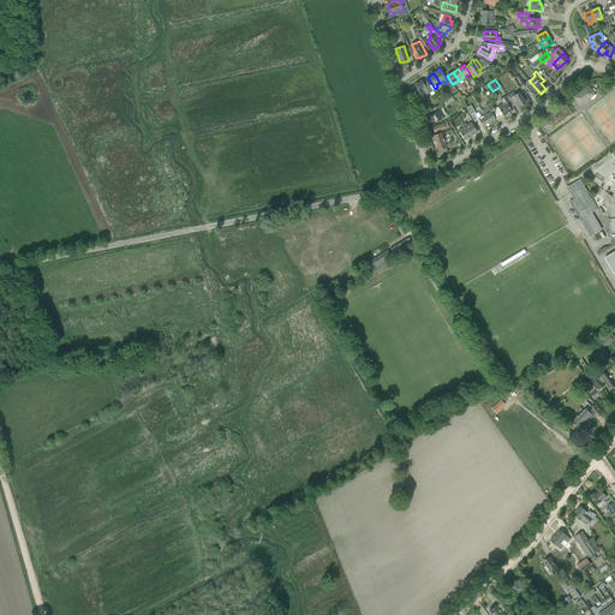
[(529,81),(530,81),(529,79),(524,84),(521,82),(519,84),(523,90),(526,88),(525,88),(526,87),(527,89),(530,93),(535,97),(539,93),(532,84),(529,81)]
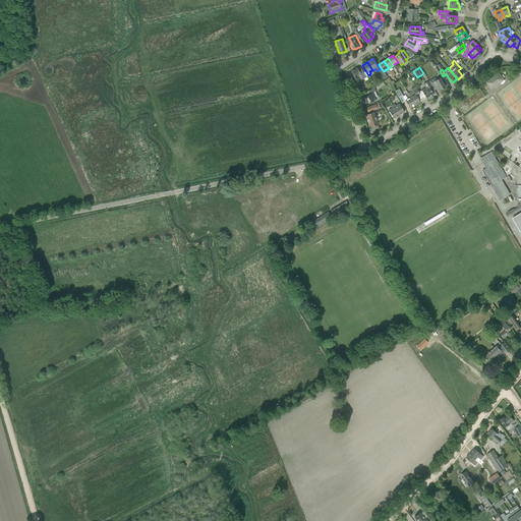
[(350,75),(353,83),(360,81),(358,75),(361,74),(357,68),(352,71),(352,72),(351,72),(351,74),(351,75),(350,75)]
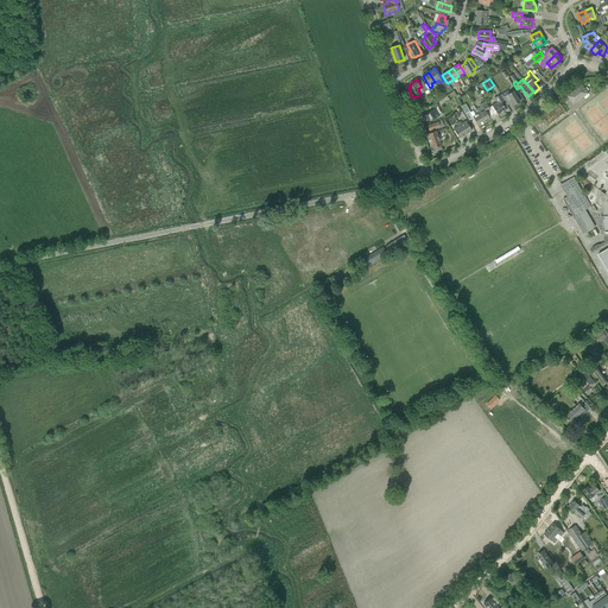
[(568,96),(574,105),(589,94),(582,86),(568,96)]
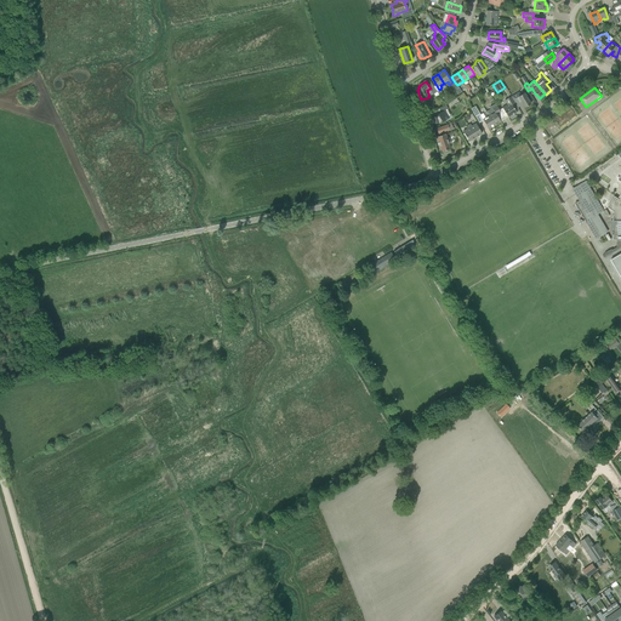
[(531,104),(528,98),(524,92),(517,97),(516,93),(511,97),(517,106),(517,107),(518,108),(518,107),(522,106),(524,108),(531,104)]
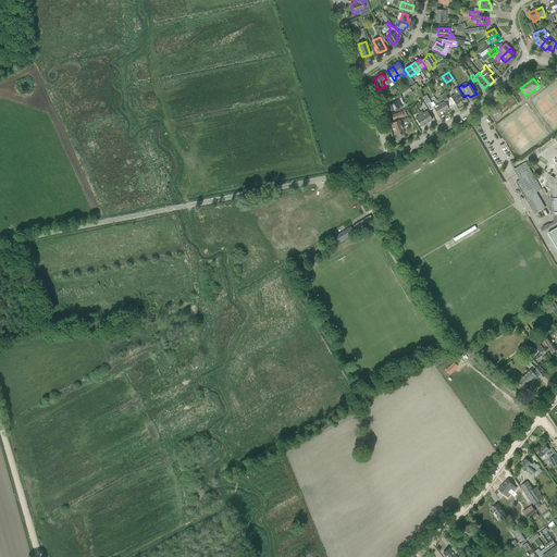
[(463,95),(458,87),(453,90),(456,95),(454,95),(455,96),(452,98),(456,106),(463,101),(460,97),(463,95)]
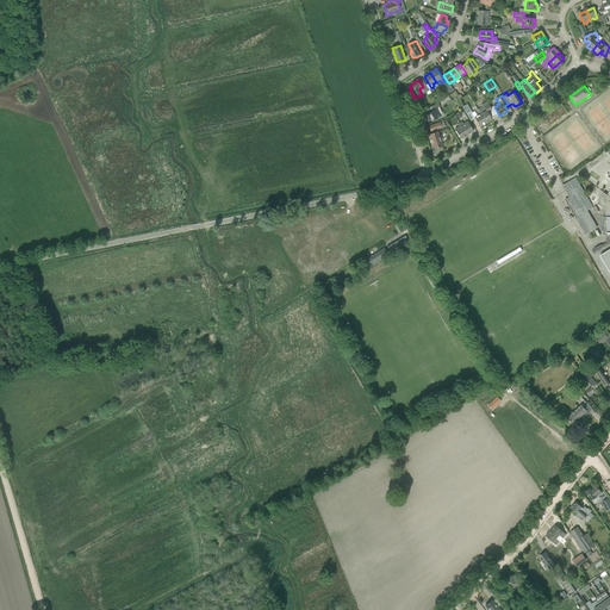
[(484,112),(480,114),(486,124),(492,120),(487,113),(492,110),(487,104),(484,107),(485,110),(483,111),(484,112)]
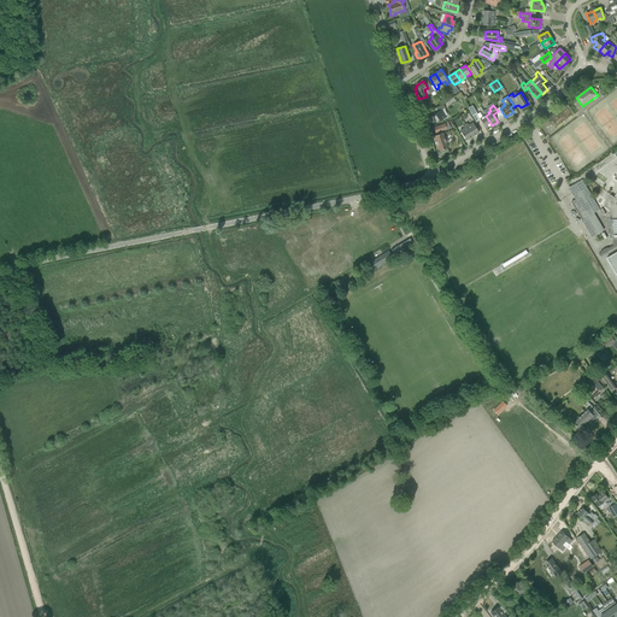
[(433,116),(428,118),(429,124),(435,123),(435,122),(436,123),(438,123),(438,122),(439,121),(440,122),(446,117),(446,116),(448,115),(446,112),(446,111),(445,107),(435,115),(433,117),(433,116)]
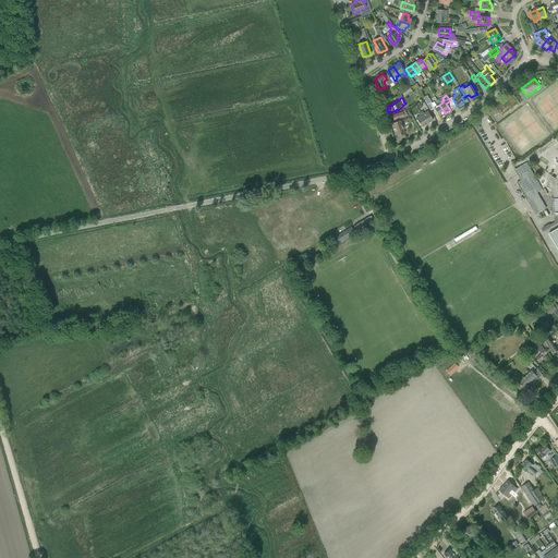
[(445,113),(439,105),(436,106),(434,102),(432,104),(439,117),(445,113)]
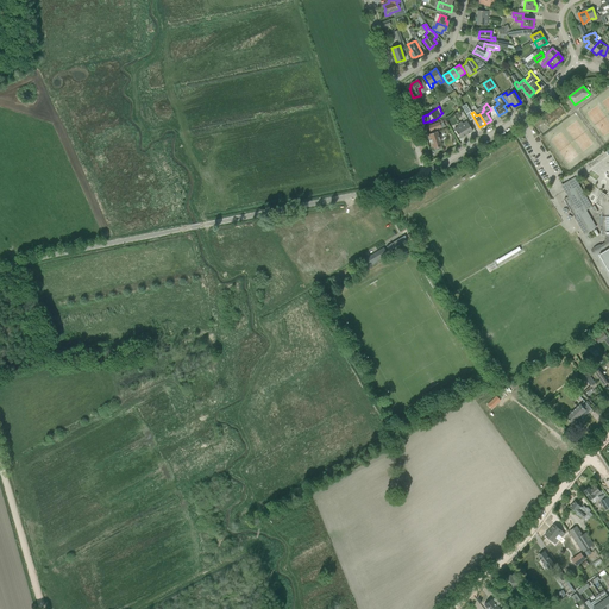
[(462,121),(459,123),(466,135),(472,131),(466,121),(463,124),(462,121)]
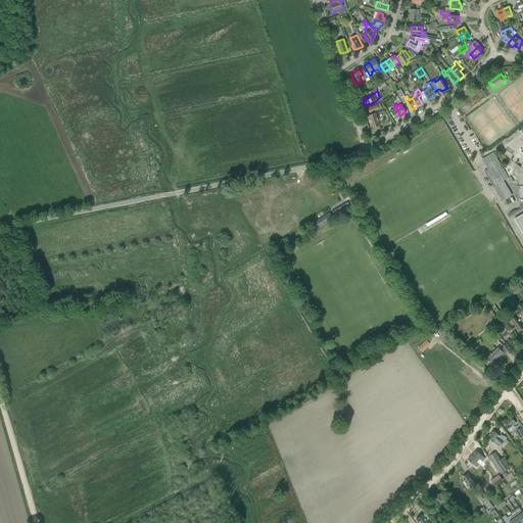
[(368,115),(372,128),(379,126),(378,122),(379,121),(378,116),(376,116),(375,112),(374,113),(374,111),(379,109),(377,105),(368,108),(369,112),(370,112),(371,114),(368,115)]
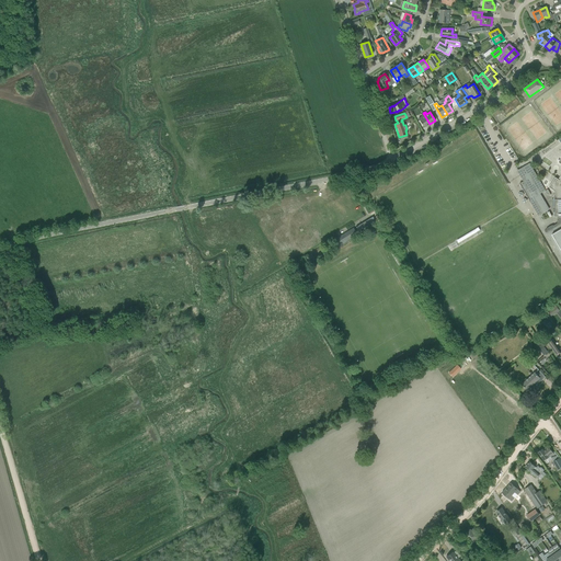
[(430,124),(423,113),(421,114),(422,116),(419,119),(423,127),(430,124)]
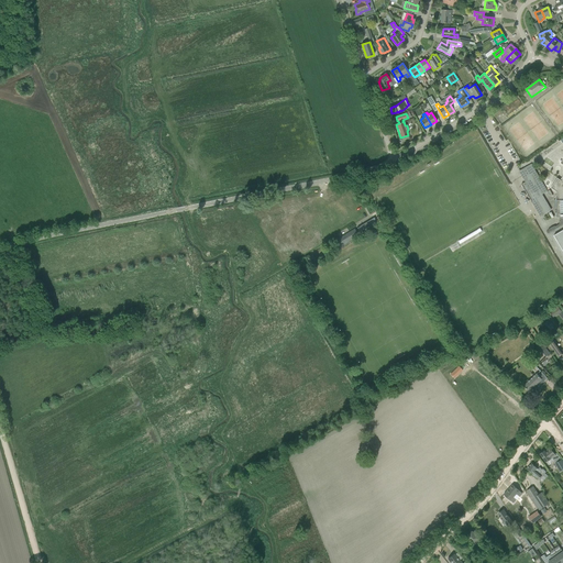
[(551,210),(542,195),(548,191),(531,164),(519,172),(522,177),(523,176),(525,178),(523,178),(526,181),(521,184),(527,192),(540,217),(551,210)]
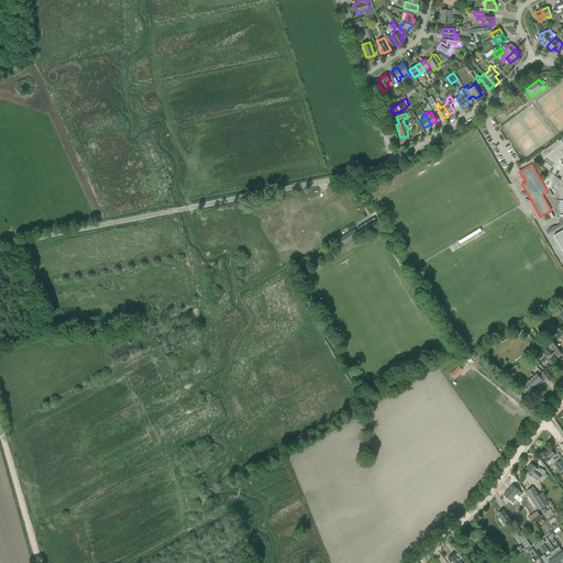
[(549,231),(547,232),(548,234),(550,239),(551,238),(562,258),(562,179),(562,181),(560,180),(558,178),(551,188),(555,191),(556,191),(556,196),(555,196),(555,200),(556,200),(556,207),(556,213),(555,213),(555,218),(562,218),(562,222),(555,227),(554,227),(551,228),(548,230),(549,231)]
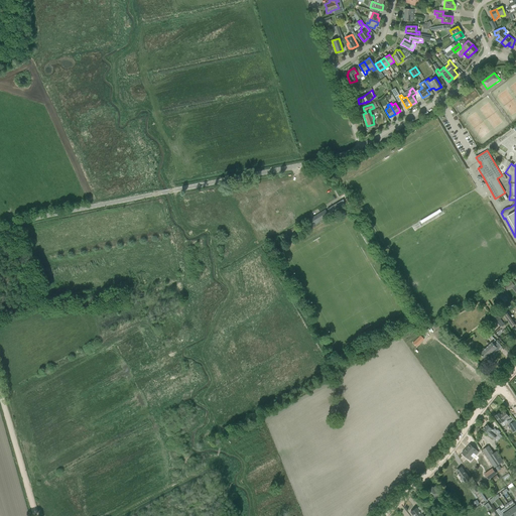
[(339,202),(327,209),(331,215),(345,206),(346,205),(343,200),(339,202)]
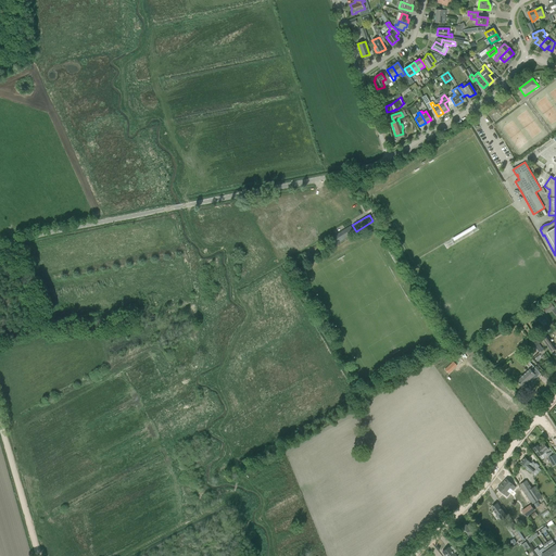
[(340,241),(353,232),(350,227),(331,238),(335,243),(336,243),(340,241)]
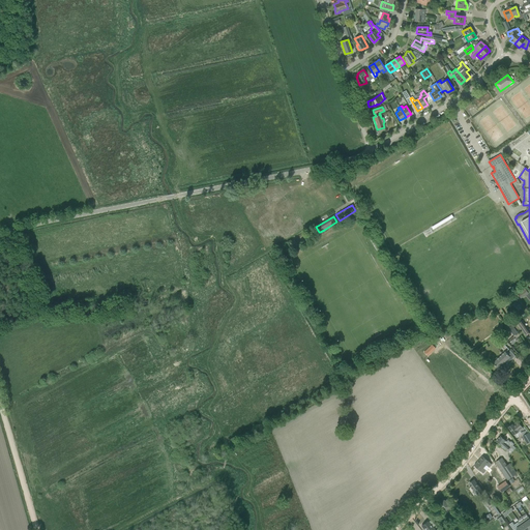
[(517,292),(521,299),(528,294),(524,287),(517,292)]
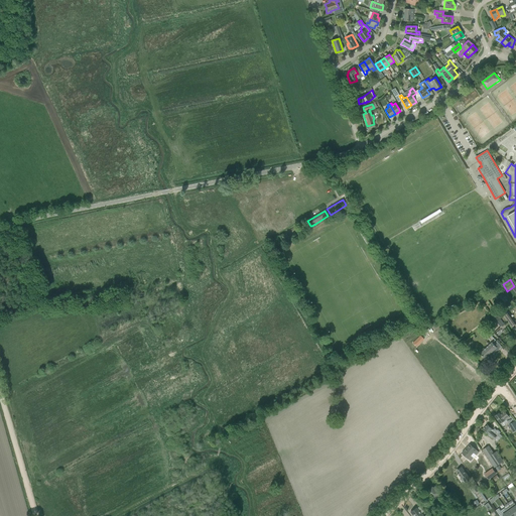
[(515,324),(515,323),(513,318),(512,319),(508,312),(504,315),(512,327),(515,324)]
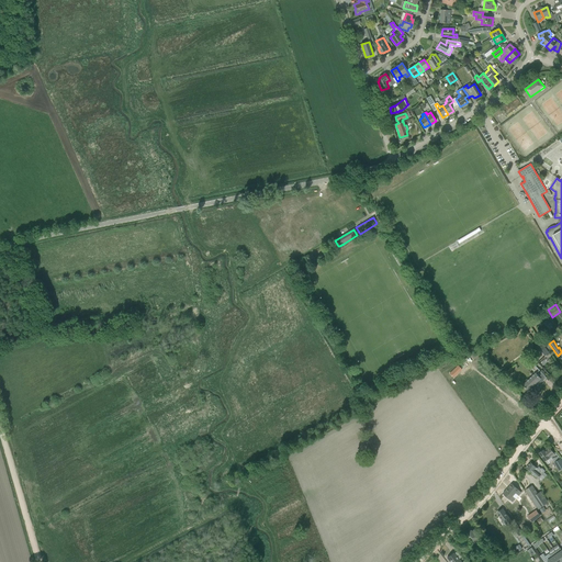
[(549,353),(546,348),(542,344),(538,347),(546,357),(549,353)]
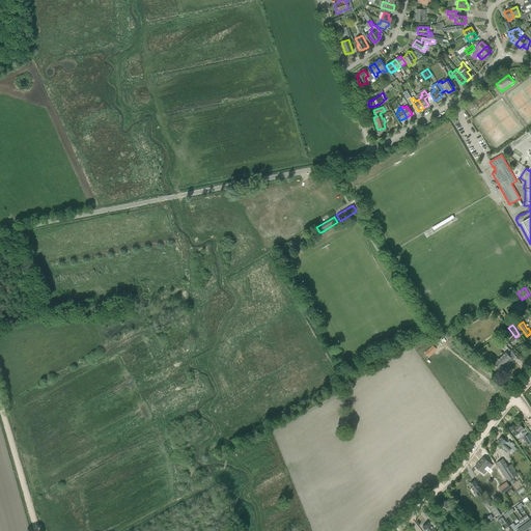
[(432,345),(424,353),(428,357),(436,350),(432,345)]
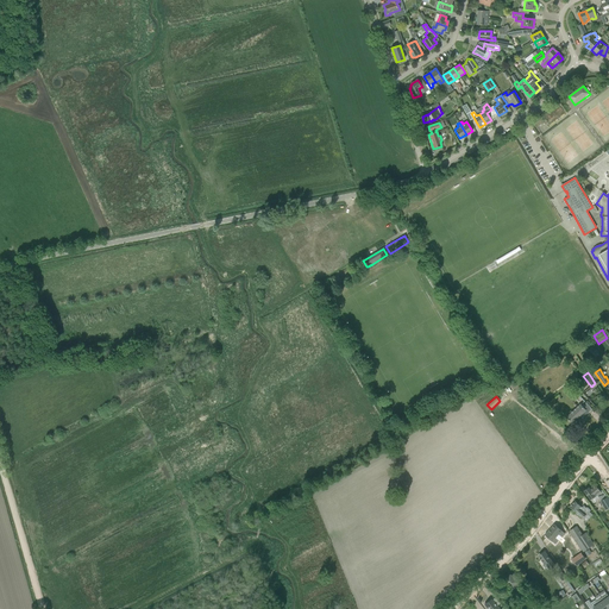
[(566,418),(569,419),(572,424),(577,419),(579,421),(592,409),(584,401),(581,405),(566,418)]
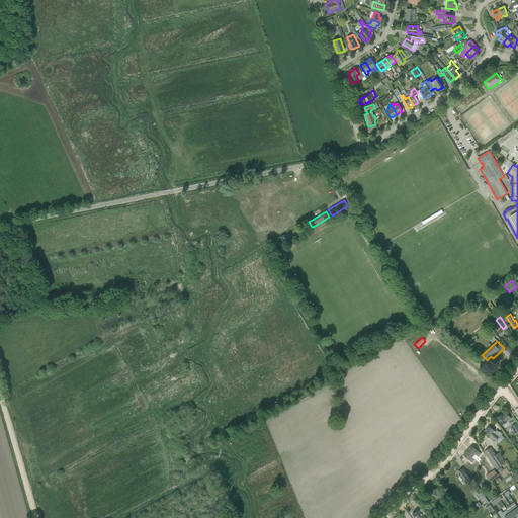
[(503,425),(505,428),(510,424),(515,433),(517,431),(517,424),(517,423),(516,423),(514,421),(515,421),(512,417),(510,418),(506,413),(502,416),(501,415),(497,418),(503,425)]
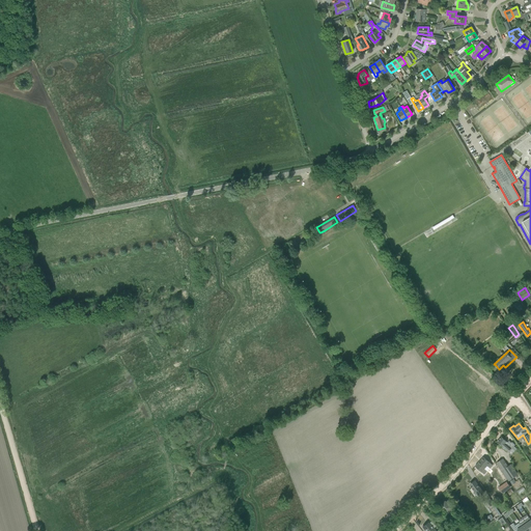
[(501,437),(497,442),(502,447),(502,448),(504,449),(505,449),(508,452),(515,445),(512,442),(511,443),(509,441),(507,443),(501,437)]
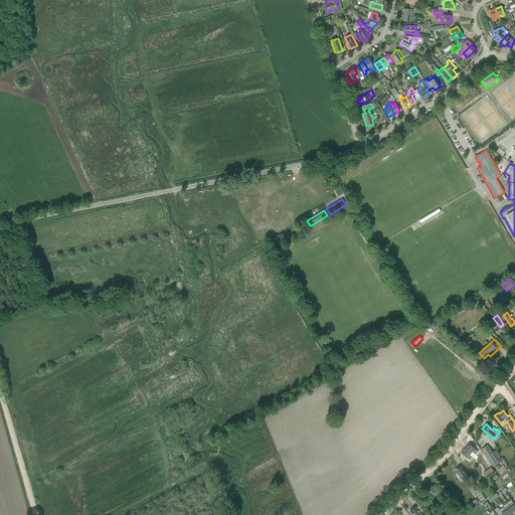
[(470,455),(473,453),(475,455),(478,452),(475,450),(469,444),(461,453),(467,458),(469,460),(472,457),(470,455)]
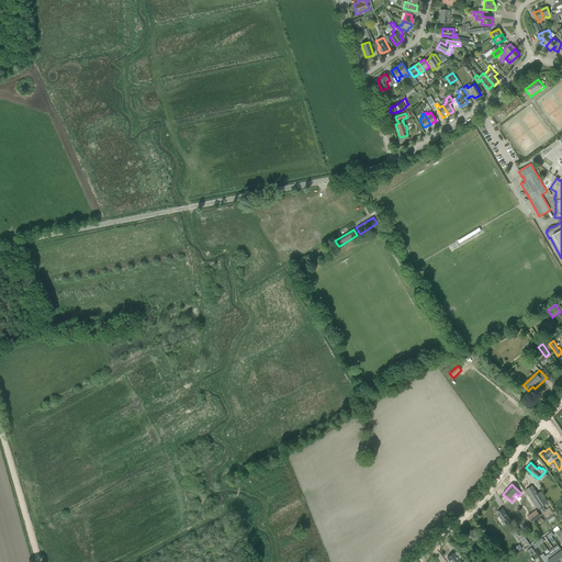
[(526,490),(538,509),(547,503),(540,492),(537,494),(532,485),(526,490)]
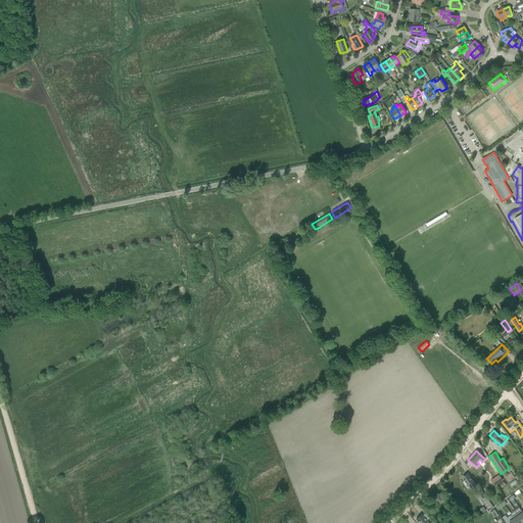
[(464,480),(465,480),(468,484),(469,484),(473,489),(476,486),(473,481),(471,478),(468,474),(463,477),(464,479),(464,480)]
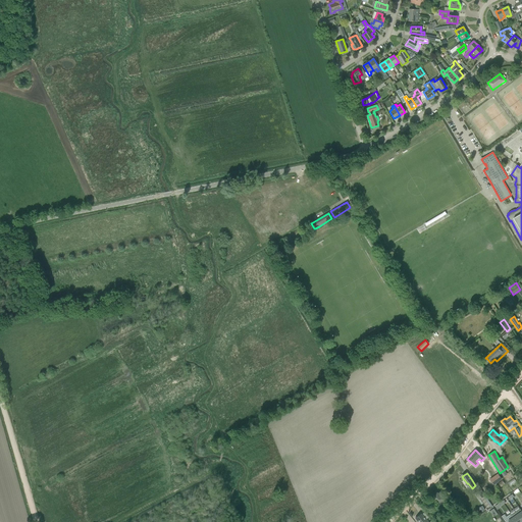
[(490,479),(493,484),(502,479),(498,474),(490,479)]
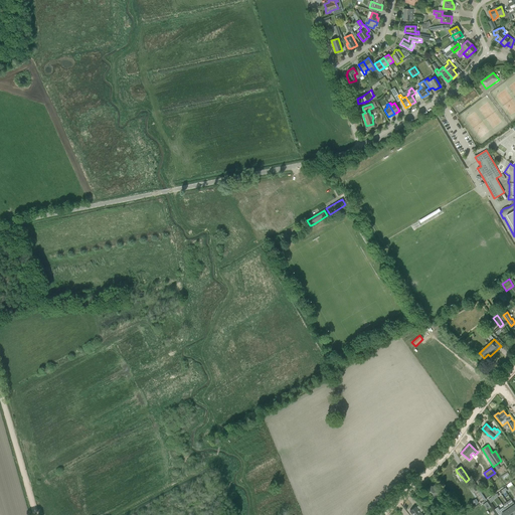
[(433,496),(436,500),(443,494),(440,490),(439,491),(434,485),(432,487),(432,486),(426,491),(432,497),(433,496)]
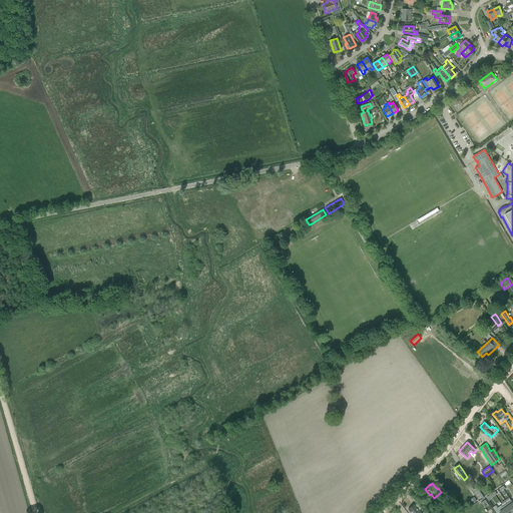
[(512,512),(507,504),(503,507),(507,512),(512,512)]
